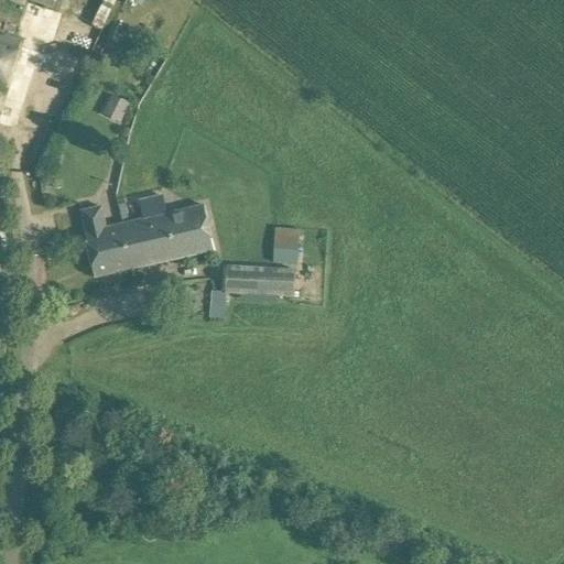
[(28,0),(54,9),(56,0),(28,0)]
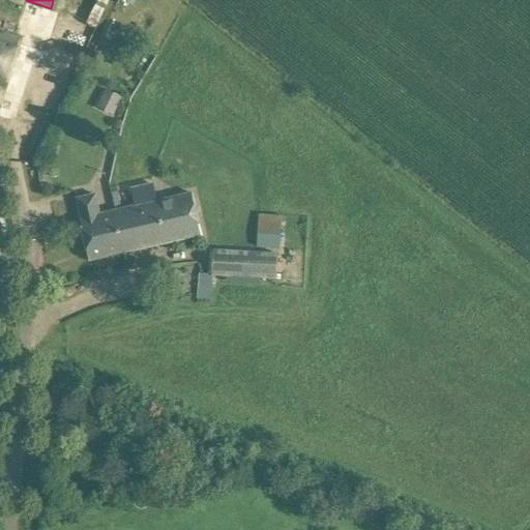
[(67,0),(54,0),(36,52),(64,61),(83,5),(67,0)]
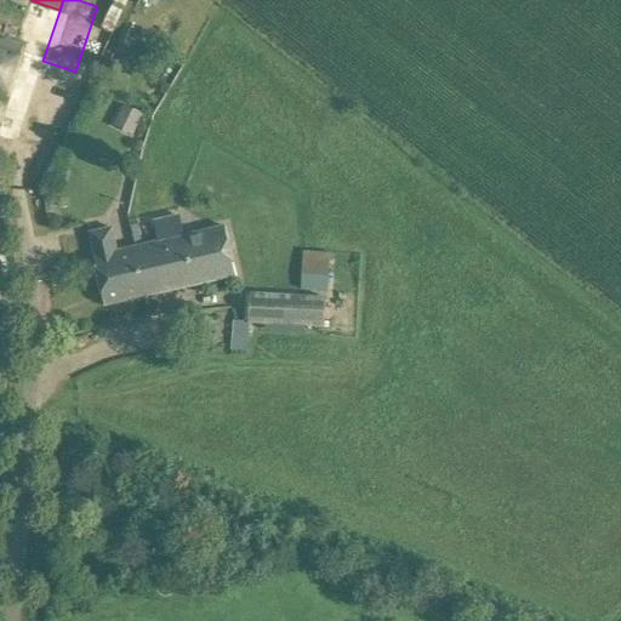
[(0,38),(0,95),(7,97),(16,69),(24,45),(0,38)]
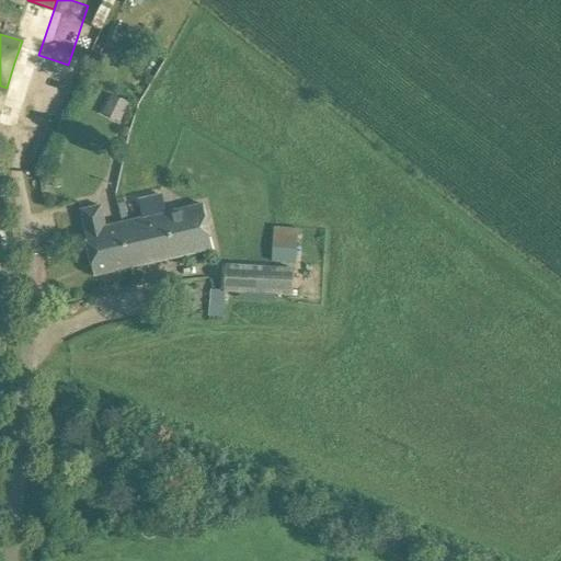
[(119,134),(116,149),(125,151),(128,136),(119,134)]
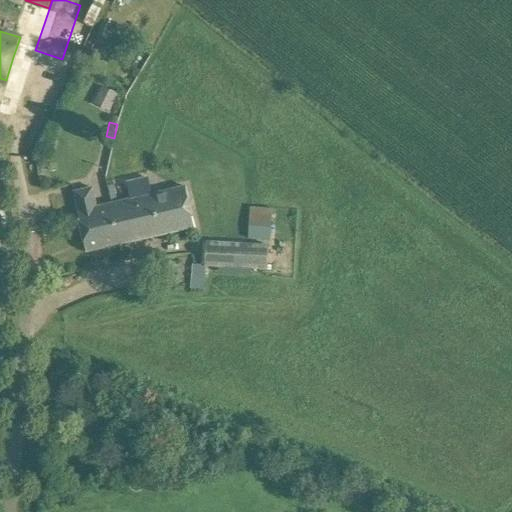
[(111,202),(120,244),(195,227),(186,187),(152,194),(148,177),(126,182),(129,198),(111,202)]
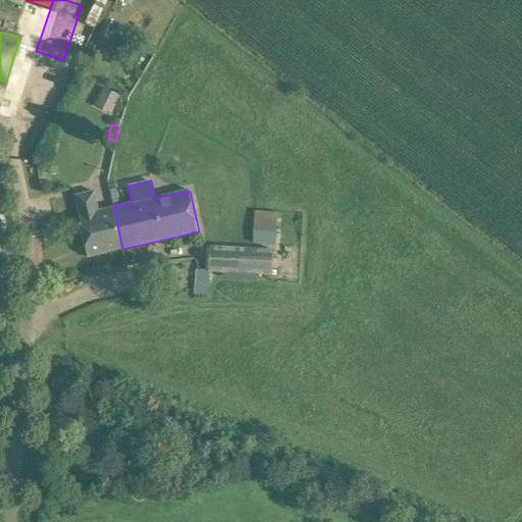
[(122,249),(113,206),(99,209),(95,191),(75,196),(81,215),(80,216),(89,257),(122,249)]
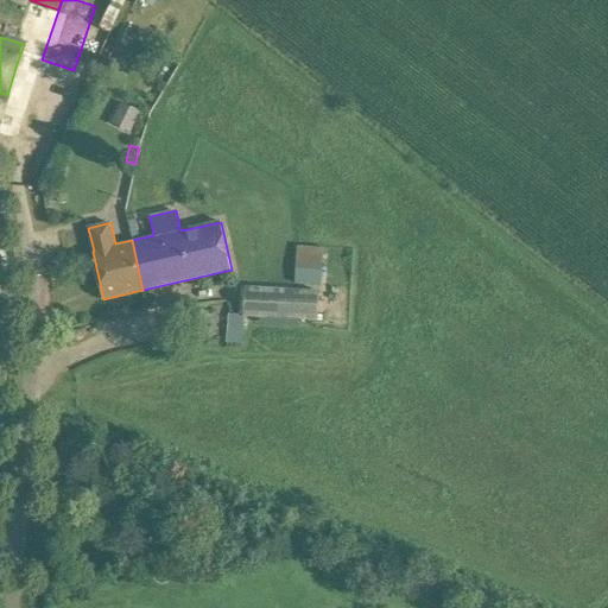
[(327,282),(328,245),(298,244),(297,280),(327,282)]
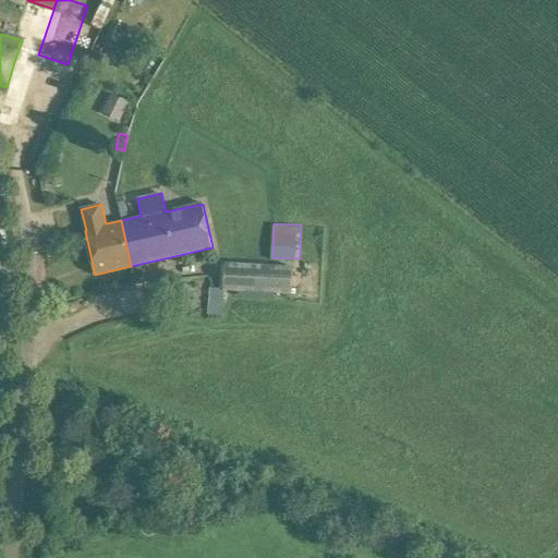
[(226,263),(223,289),(276,292),(292,293),(293,267),(226,263)]
